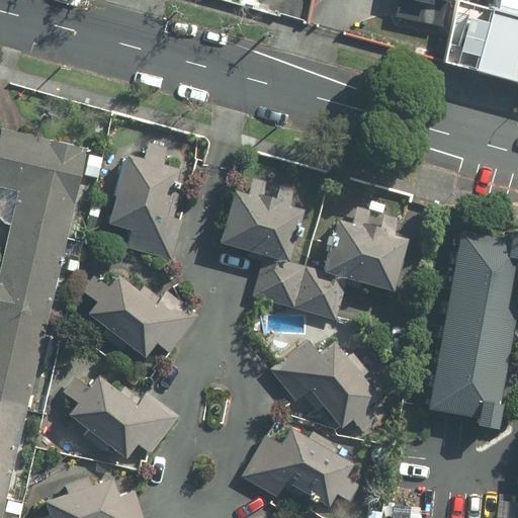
[(517,0),(493,0),(491,10),(517,17),(517,0)]
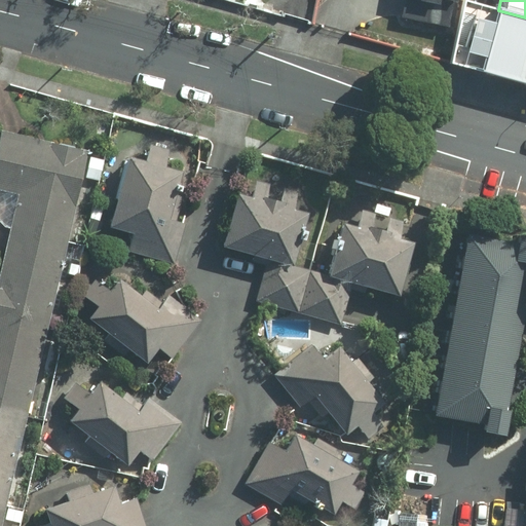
[(483,71),(525,82),(525,17),(498,10),(483,71)]
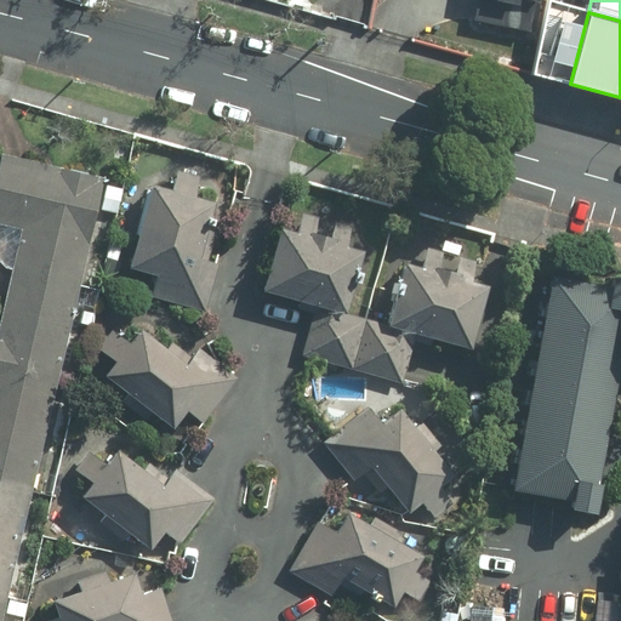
[(0,604),(102,178),(3,155),(0,163),(0,268),(0,269),(1,271),(4,272),(5,273),(6,275),(7,277),(10,278),(11,279),(13,280),(15,280),(0,341),(0,604)]
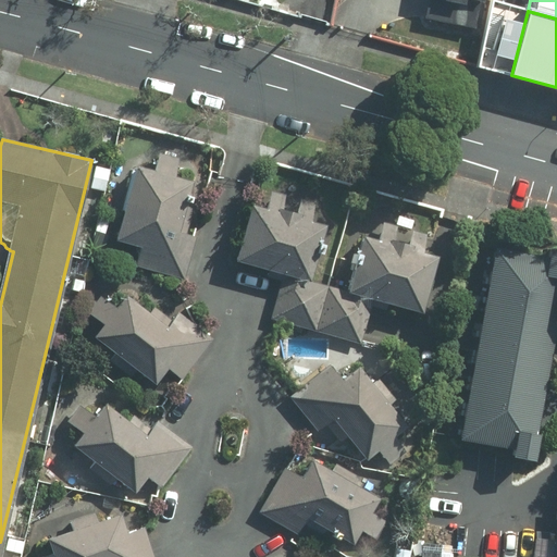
[(174,180),(180,159),(157,153),(151,173),(135,170),(116,244),(138,249),(134,265),(185,279),(195,237),(175,233),(188,183),(174,180)]
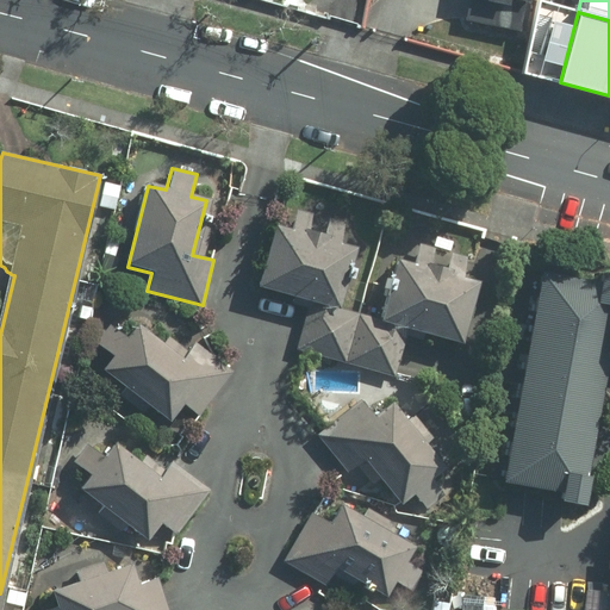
[(338,246),(344,224),(280,206),(257,288),(336,310),(353,250),(338,246)]
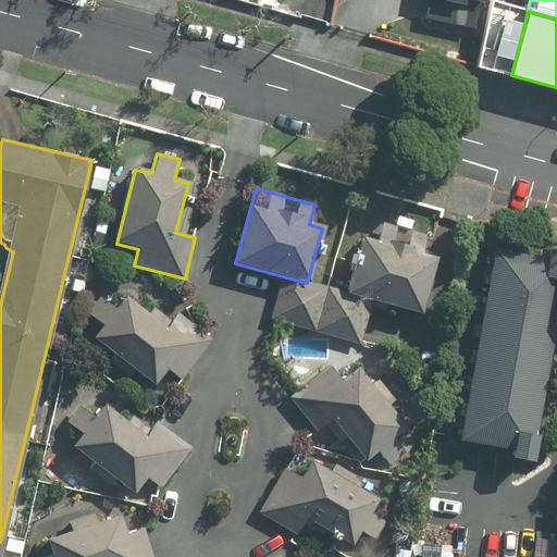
[(363,237),(349,295),(422,312),(436,255),(363,237)]
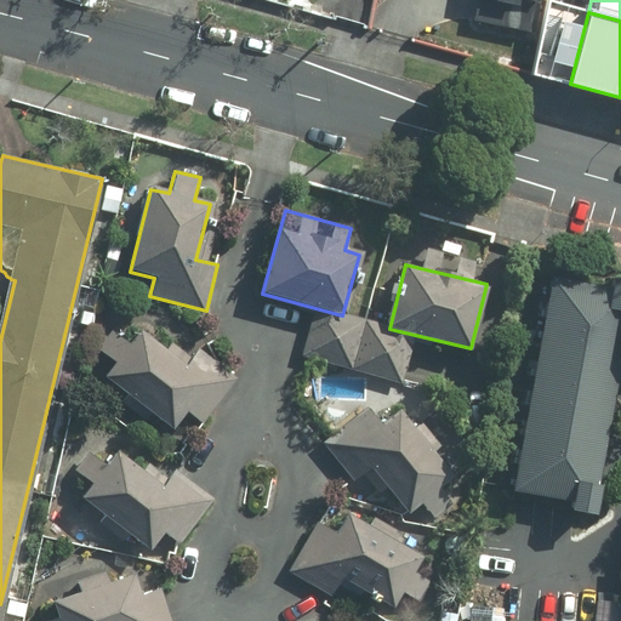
[(620,289),(546,277),(508,490),(597,506),(620,365),(620,289)]
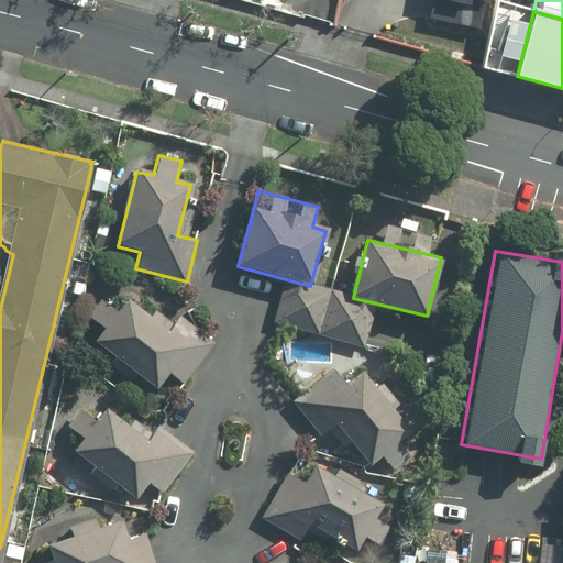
[(285,282),(273,324),(362,350),(374,306),(285,282)]
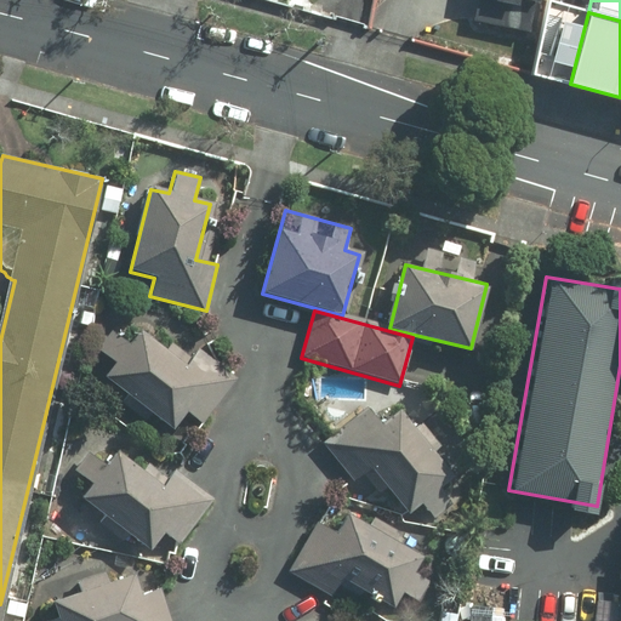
[(203,425),(238,377),(201,351),(194,359),(171,342),(165,351),(140,332),(130,345),(112,331),(97,352),(115,365),(103,381),(174,434),(188,415),(203,425)]
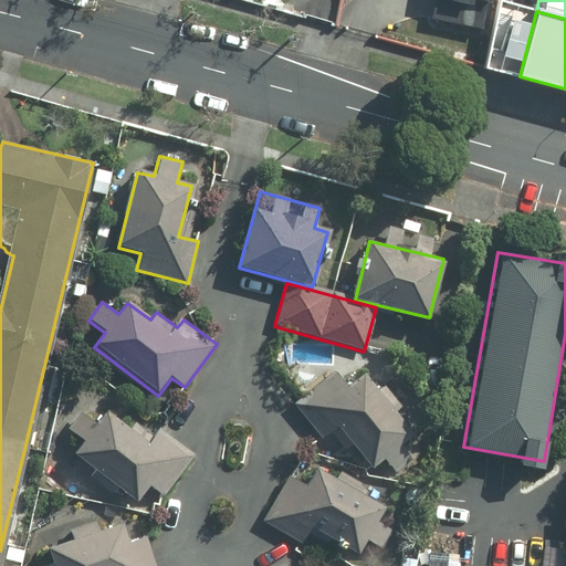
[(384,461),(400,446),(412,436),(395,416),(404,408),(385,386),(378,391),(365,377),(350,389),(335,371),(294,406),(323,439),(329,433),(346,452),(353,447),(373,470),(384,461)]
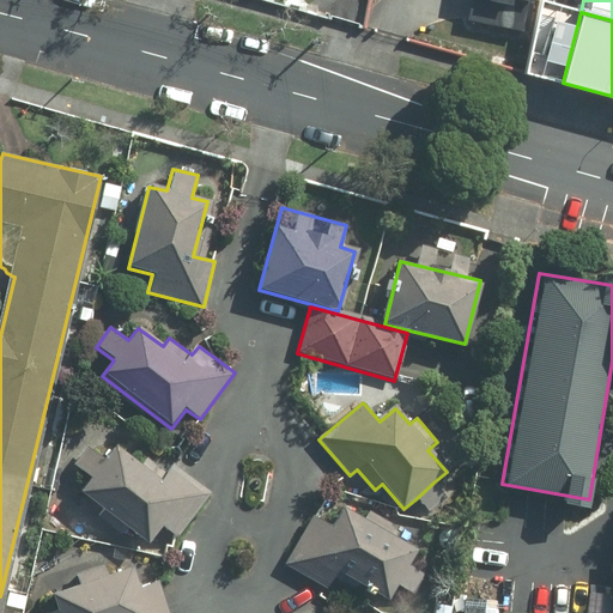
[(90,443),(72,465),(89,479),(79,490),(146,547),(163,527),(177,539),(213,496),(174,462),(165,472),(149,457),(141,466),(116,445),(107,457),(90,443)]
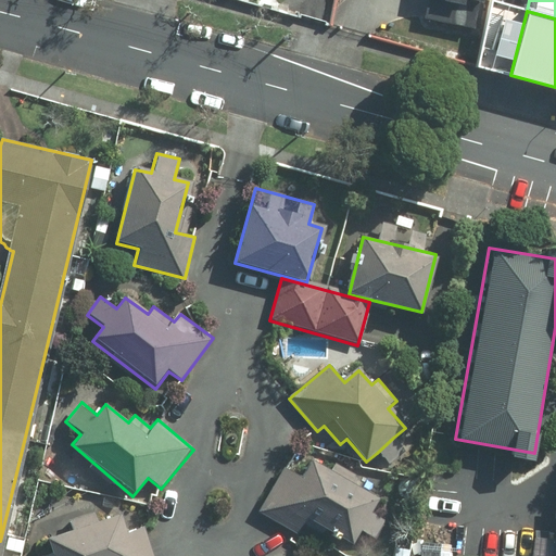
[(297,536),(304,526),(319,536),(325,528),(350,546),(361,531),(373,540),(386,522),(373,514),(380,504),(354,485),(356,481),(335,466),(330,472),(313,459),(300,477),(287,468),(258,508),(297,536)]
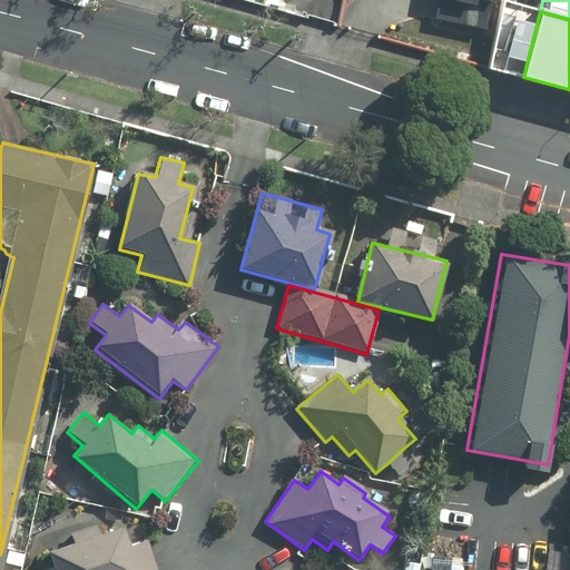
[(129,546),(121,524),(101,532),(98,524),(71,534),(74,542),(48,551),(55,569),(50,569),(155,569),(145,540),(129,546)]
